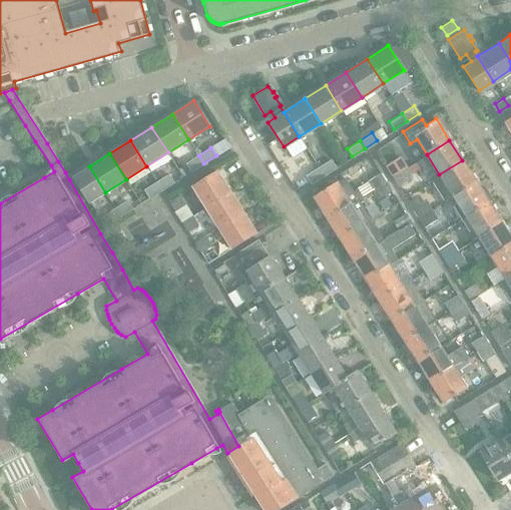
[(381,162),(391,177),(403,169),(405,168),(395,153),(381,162)]
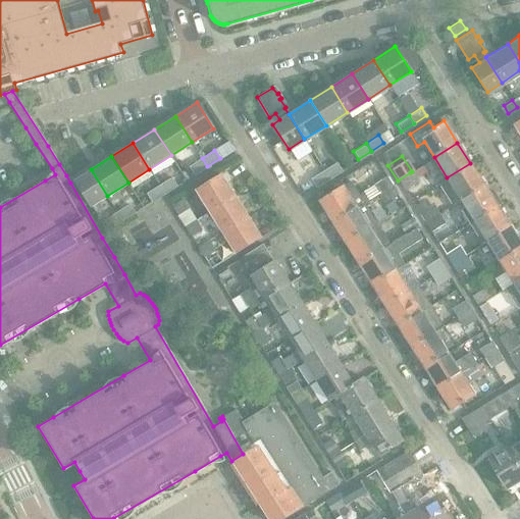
[(194,174),(207,166),(202,158),(189,166),(194,174)]
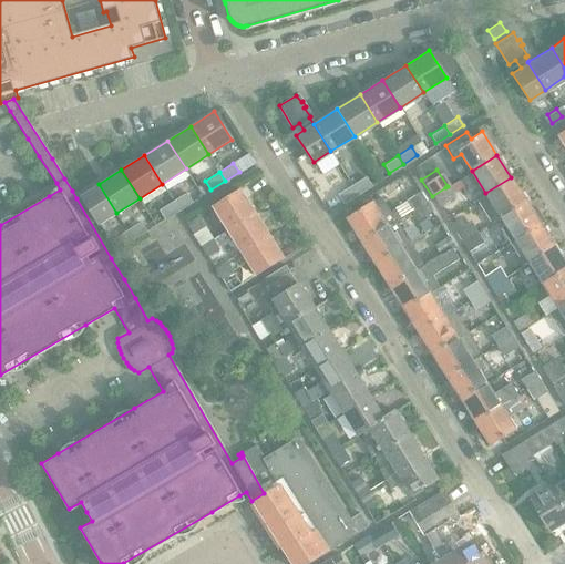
[(367,175),(351,184),(357,193),(372,184),(367,175)]
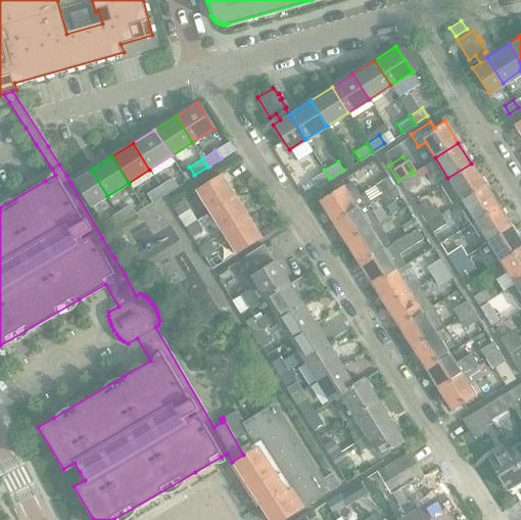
[(415,171),(414,172),(417,177),(429,169),(426,163),(415,171)]
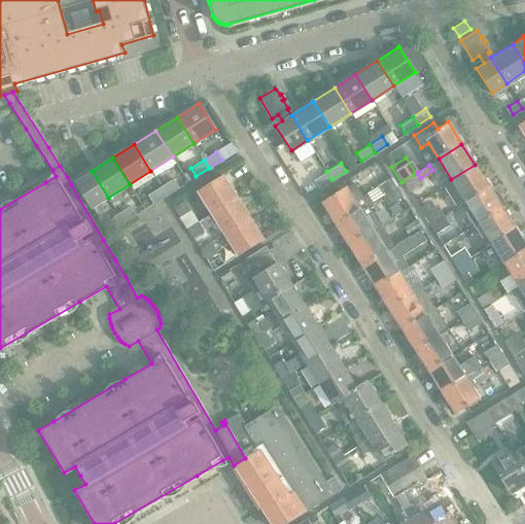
[(456,206),(464,201),(488,185),(475,165),(451,179),(443,185),(456,206)]
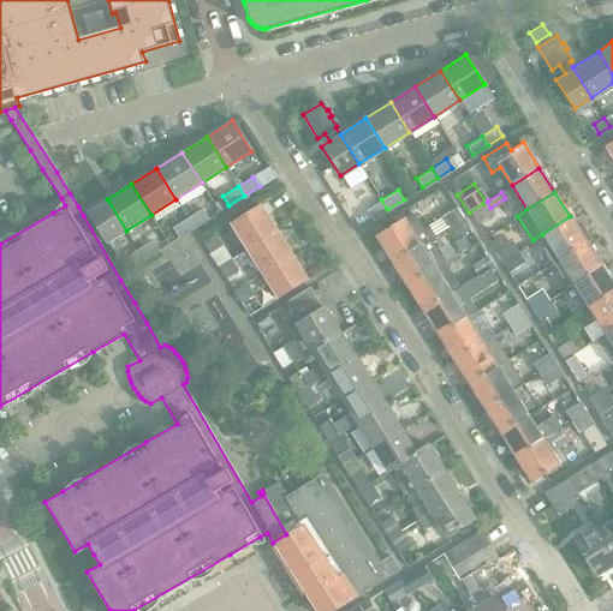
[(107,243),(126,231),(107,199),(88,211),(107,243)]
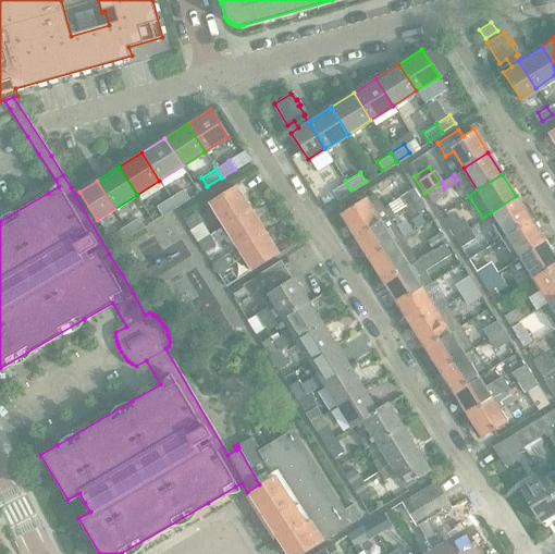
[(338,197),(350,189),(345,181),(333,188),(338,197)]
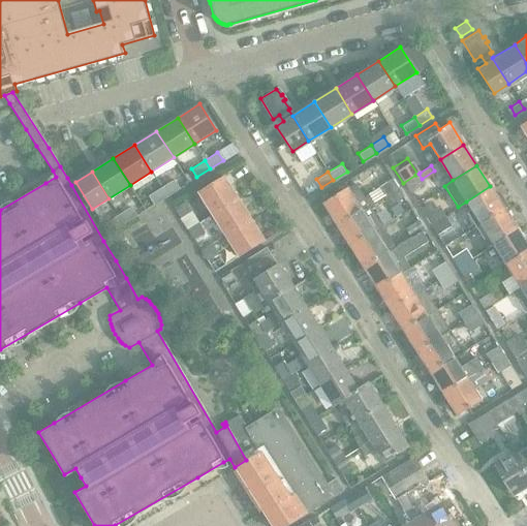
[(422,184),(415,175),(403,183),(408,192),(422,184)]
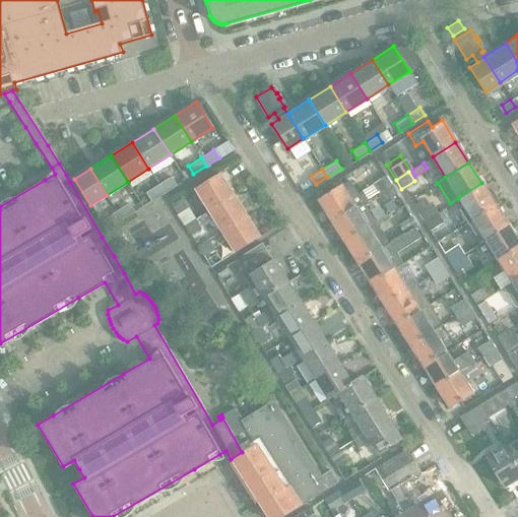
[(195,188),(208,209),(233,193),(219,173),(195,188)]
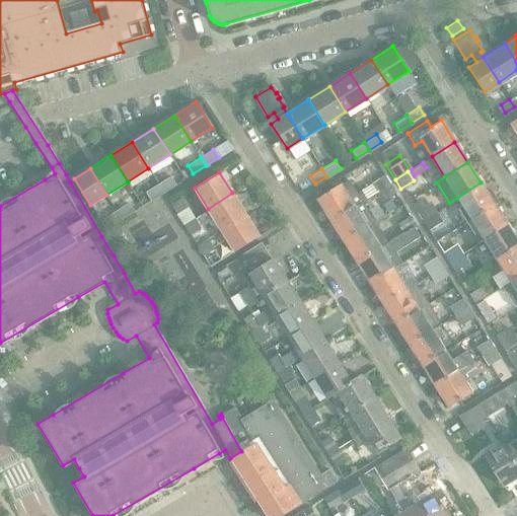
[(369,181),(375,193),(390,182),(383,172),(369,181)]
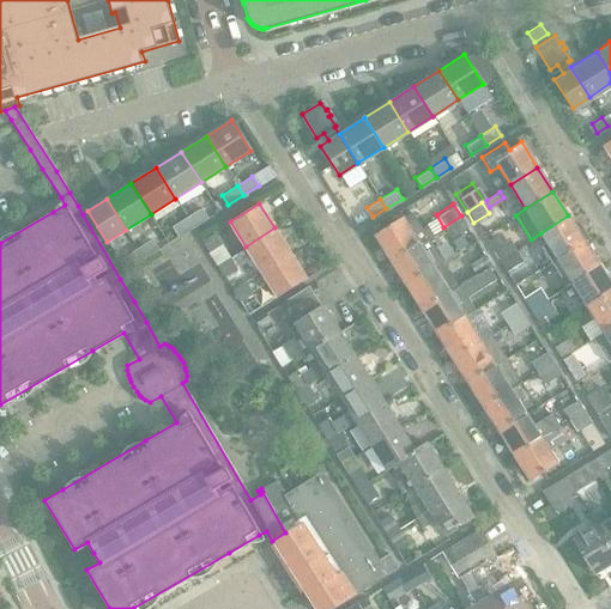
[(201,208),(187,217),(193,227),(207,218),(201,208)]
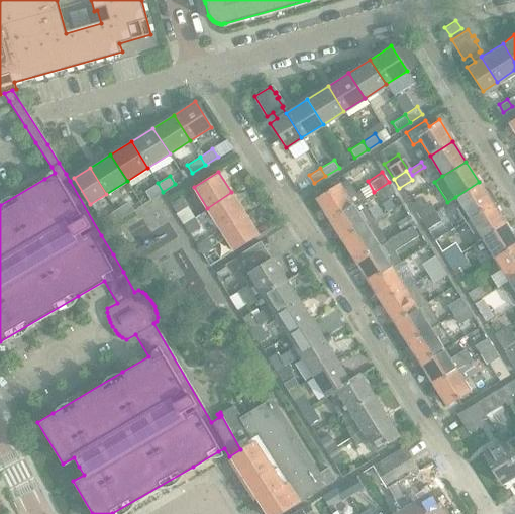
[(315,198),(329,220),(361,200),(365,198),(358,188),(354,191),(346,179),(315,198)]
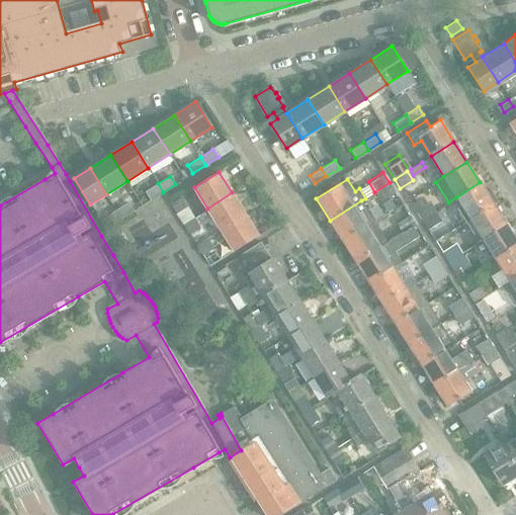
[(394,190),(390,182),(374,192),(379,199),(394,190)]
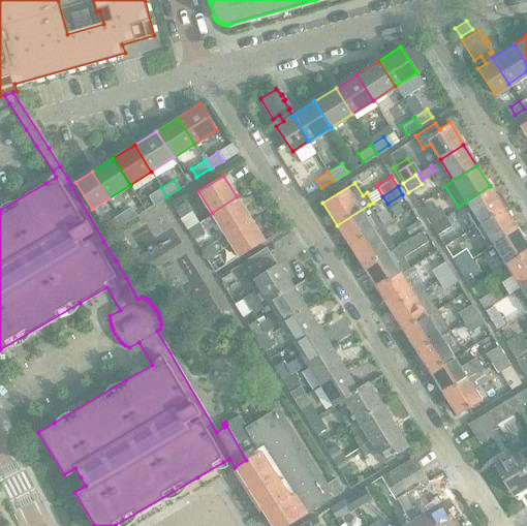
[(466,202),(479,222),(503,207),(490,186),(466,202)]
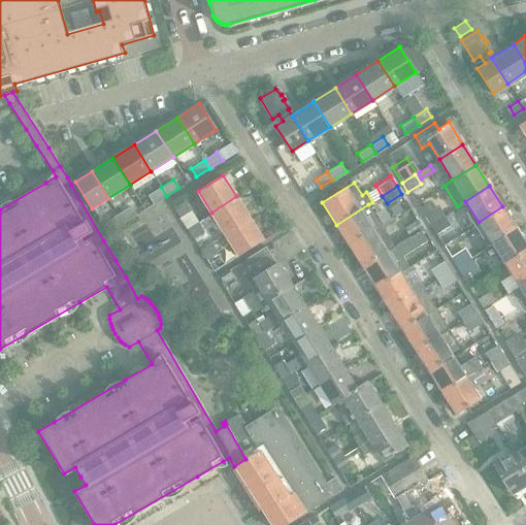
[(153,204),(166,196),(161,187),(148,195),(153,204)]
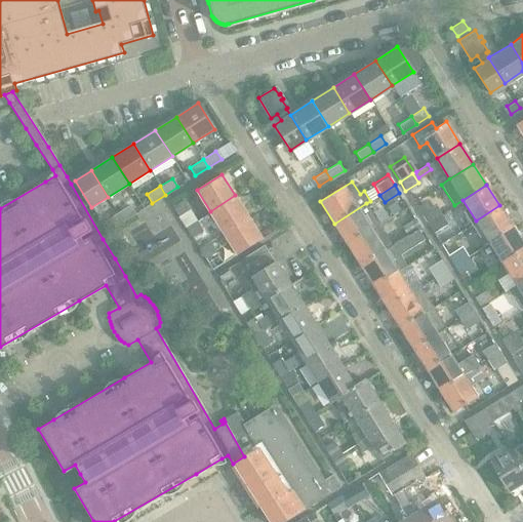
[(210,211),(224,232),(248,215),(235,195),(210,211)]
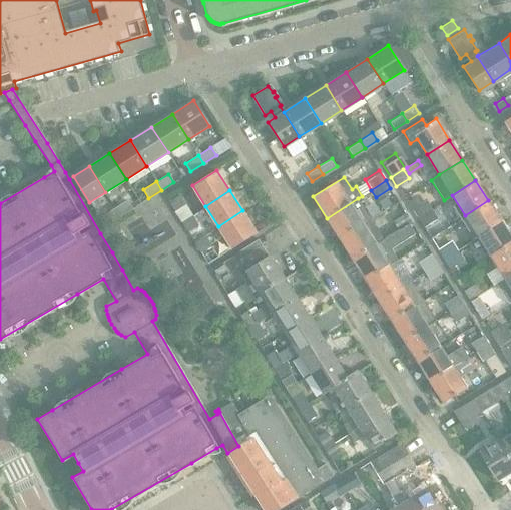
[(167,201),(179,219),(190,212),(178,194),(167,201)]
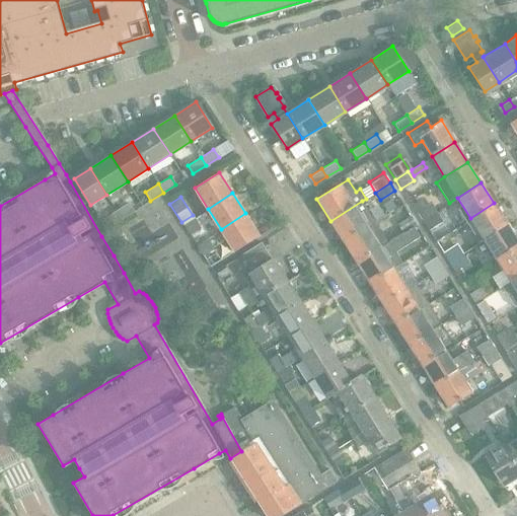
[(411,204),(421,220),(436,211),(430,200),(424,204),(420,198),(411,204)]
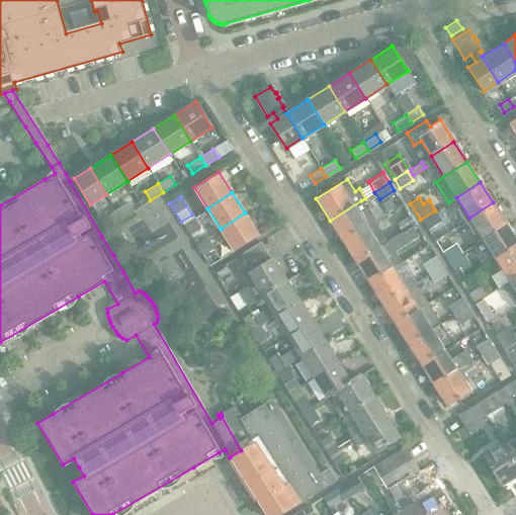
[(330,221),(343,241),(373,221),(361,200),(330,221)]
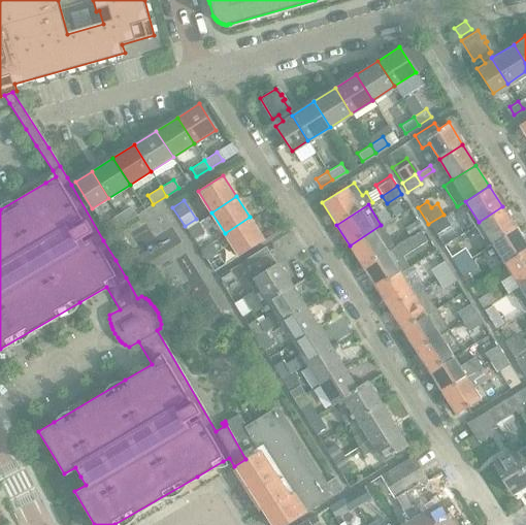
[(130,206),(119,214),(124,223),(135,215),(130,206)]
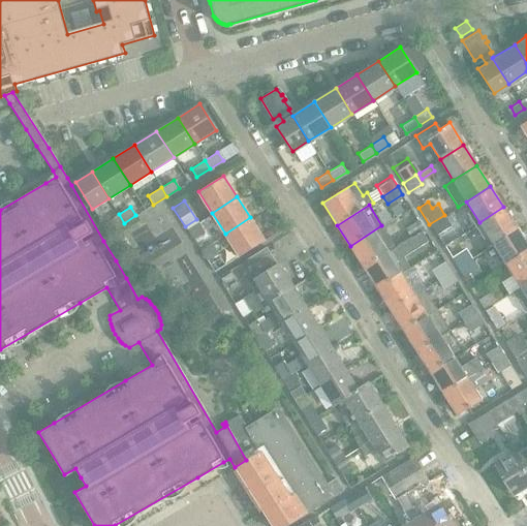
[(479,222),(493,243),(517,227),(503,207),(479,222)]
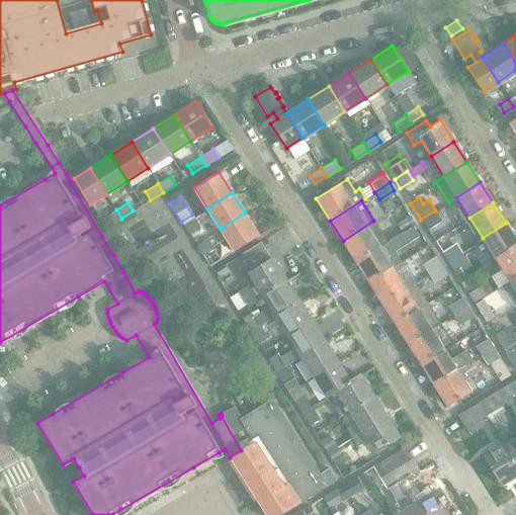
[(107,228),(121,219),(116,209),(102,219),(107,228)]
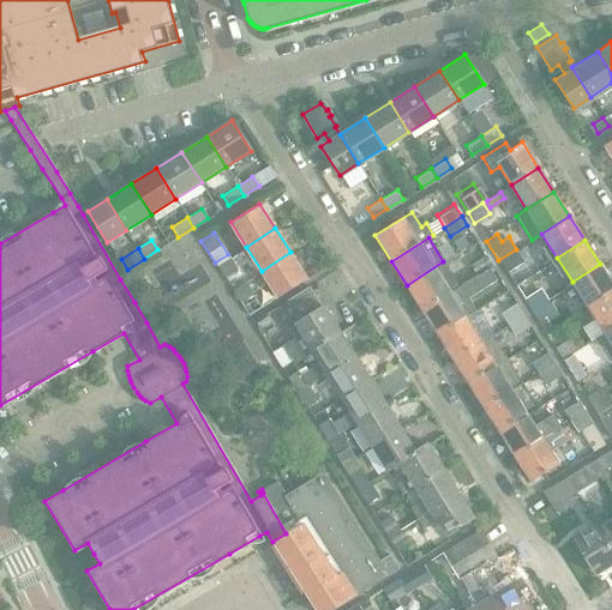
[(523,259),(516,249),(498,260),(505,271),(523,259)]
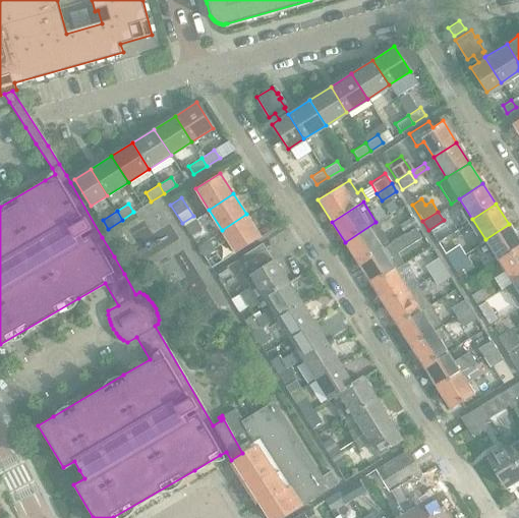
[(260,235),(246,214),(222,230),(235,250),(260,235)]
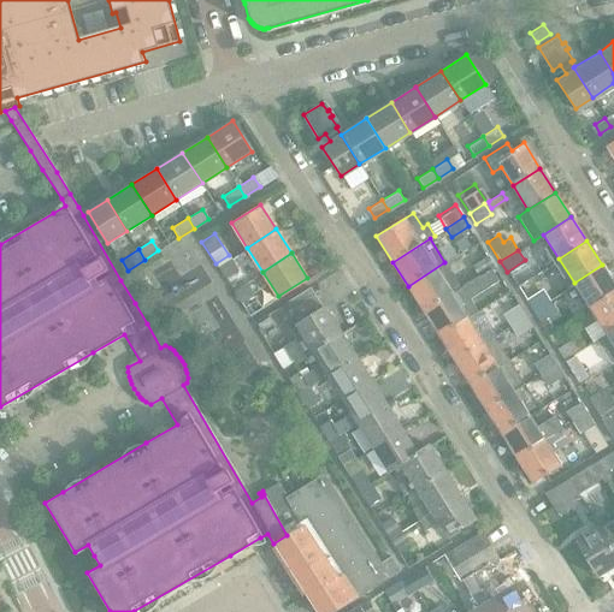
[(486,253),(470,263),(478,275),(489,268),(494,265),(486,253)]
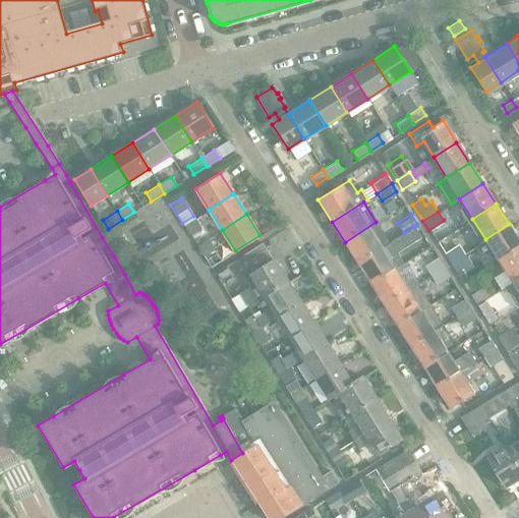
[(193,216),(182,223),(189,234),(199,227),(193,216)]
